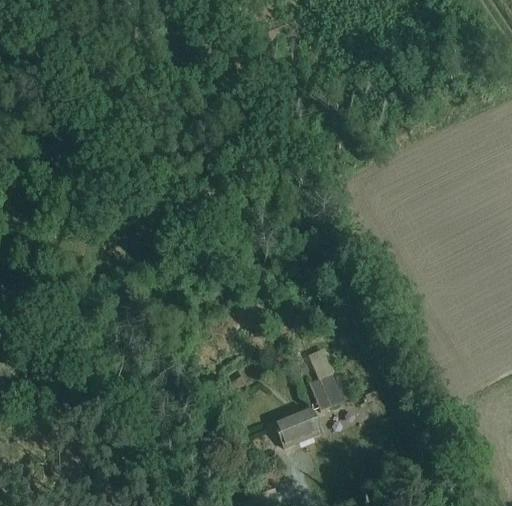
[(330,350),(315,357),(319,366),(317,367),(321,376),(337,368),(334,362),(335,361),(330,350)]
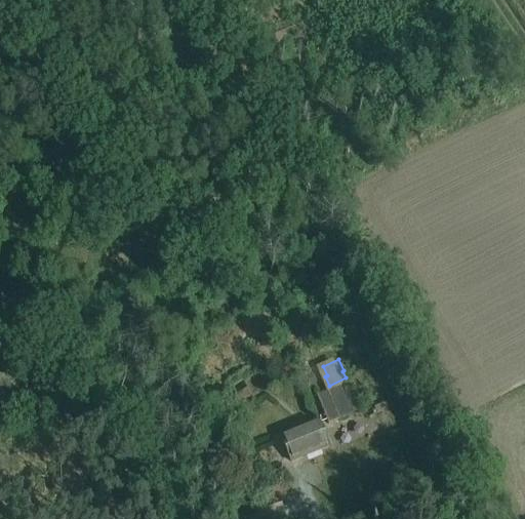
[(336,411),(338,416),(354,410),(342,382),(327,388),(336,411)]
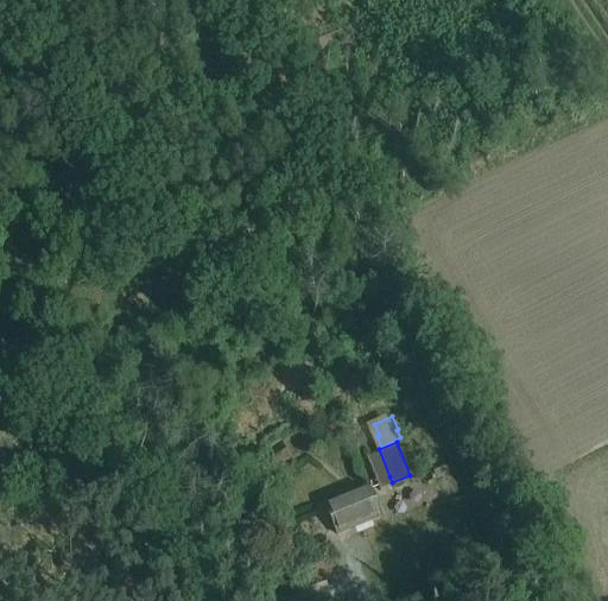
[(390,476),(379,449),(366,454),(379,488),(392,482),(390,476)]
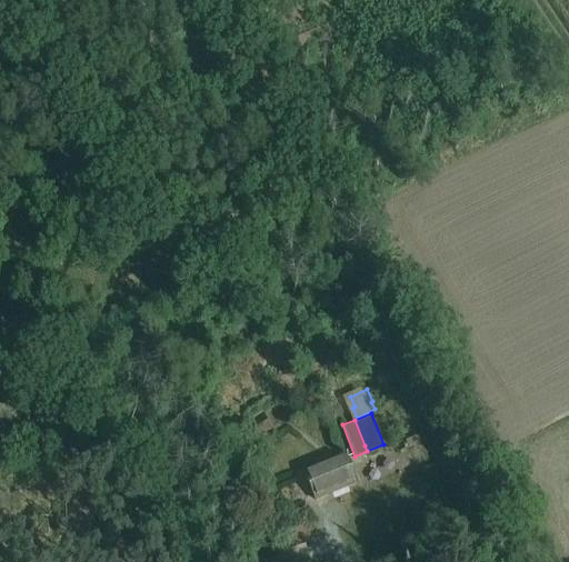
[(315,499),(355,482),(342,452),(302,468),(315,499)]
